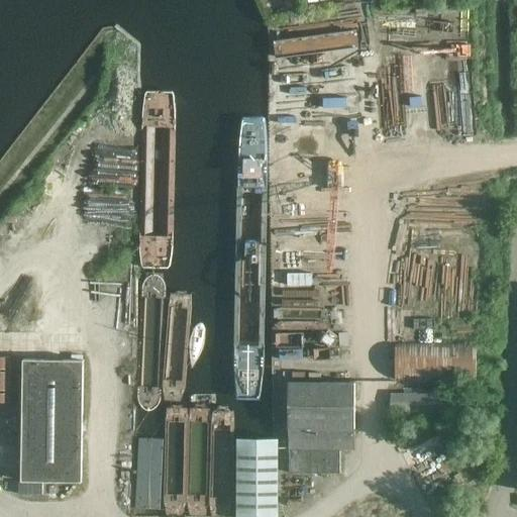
[(396,381),(476,381),(477,346),(396,346),(396,381)]
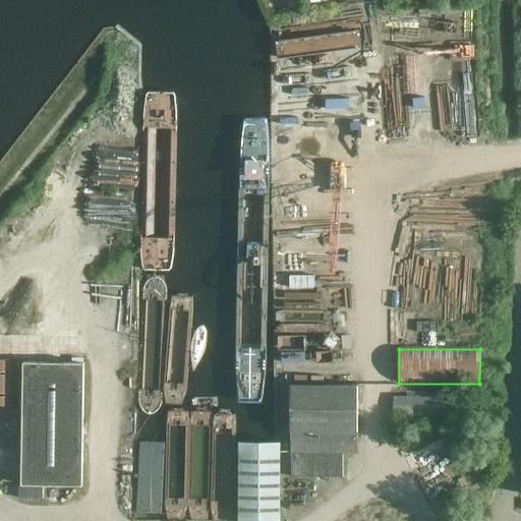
[(0,405),(10,406),(10,360),(0,359),(0,405)]
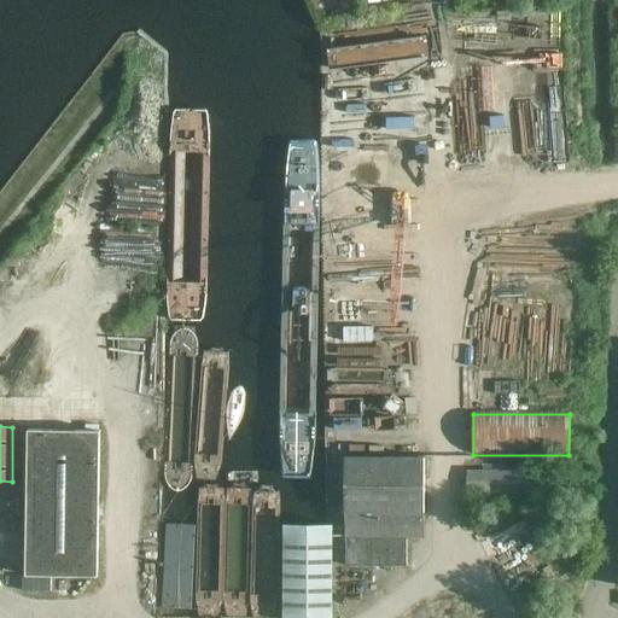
[(100,431),(28,430),(25,575),(98,576),(100,431)]
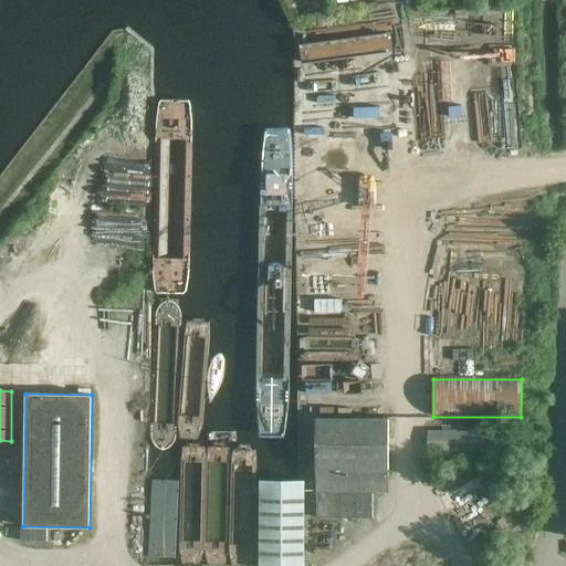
[(392,422),(320,421),(320,470),(321,470),(320,520),(375,521),(375,494),(390,494),(390,471),(391,471),(392,422)]
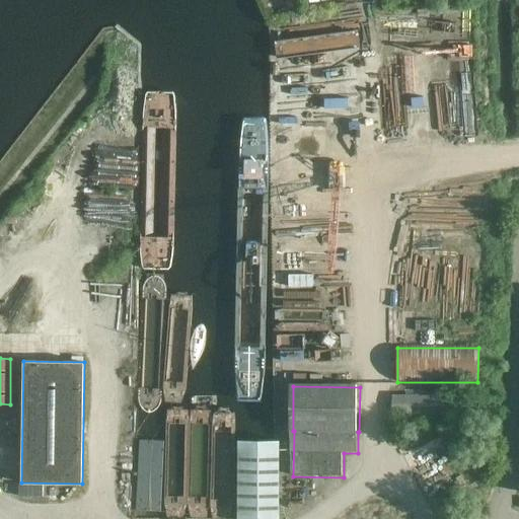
[(451,395),(392,395),(392,415),(451,415),(451,395)]
